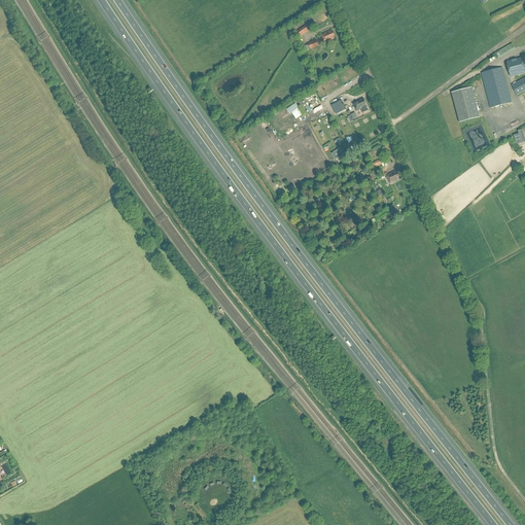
[(311,19),(303,25),(294,30),(298,34),(306,29),(314,24),(311,19)]
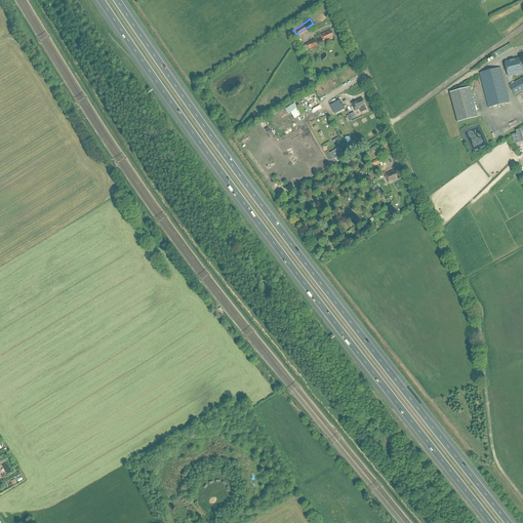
[(319,36),(315,39),(317,43),(331,37),(330,35),(331,34),(328,28),(318,33),(319,36)]
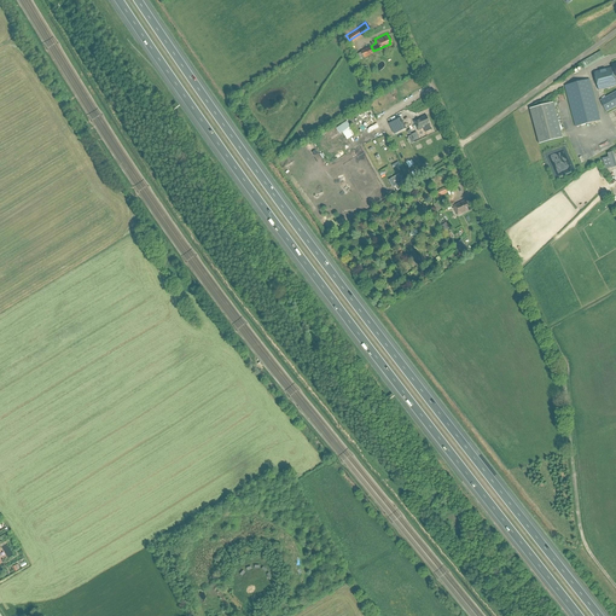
[(359,50),(362,57),(372,52),(368,45),(359,50)]
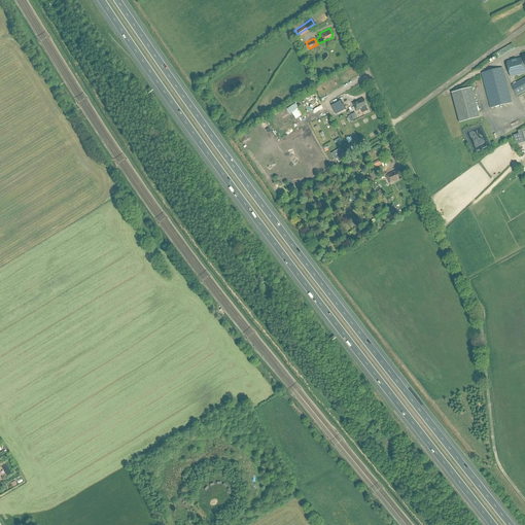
[(510,41),(493,51),(496,57),(513,47),(510,41)]
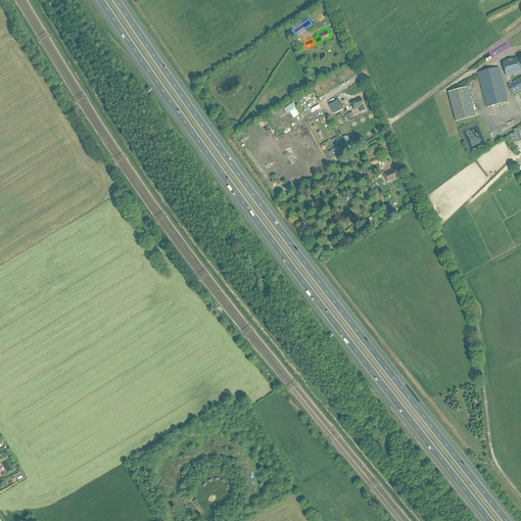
[(501,59),(501,61),(504,75),(519,70),(515,55),(501,59)]
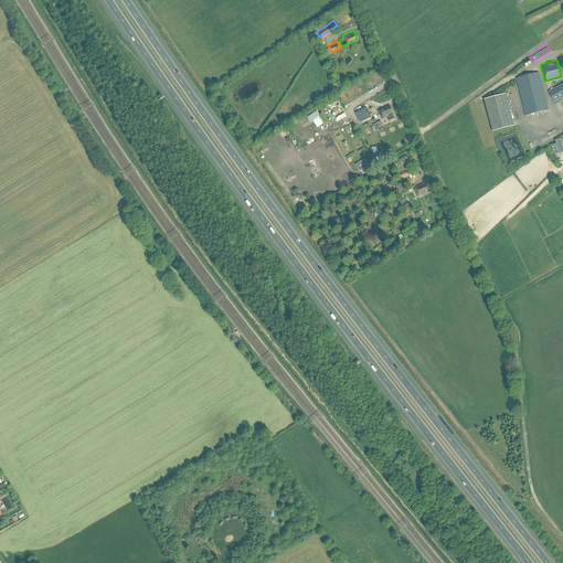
[(537,71),(513,76),(523,114),(546,108),(537,71)]
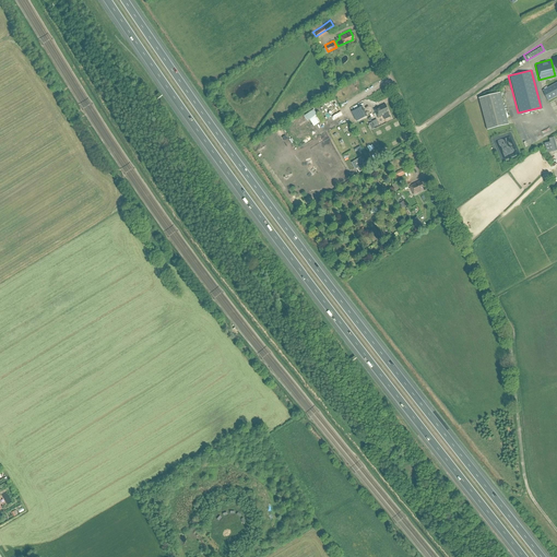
[(556,79),(541,89),(546,99),(556,93),(556,79)]
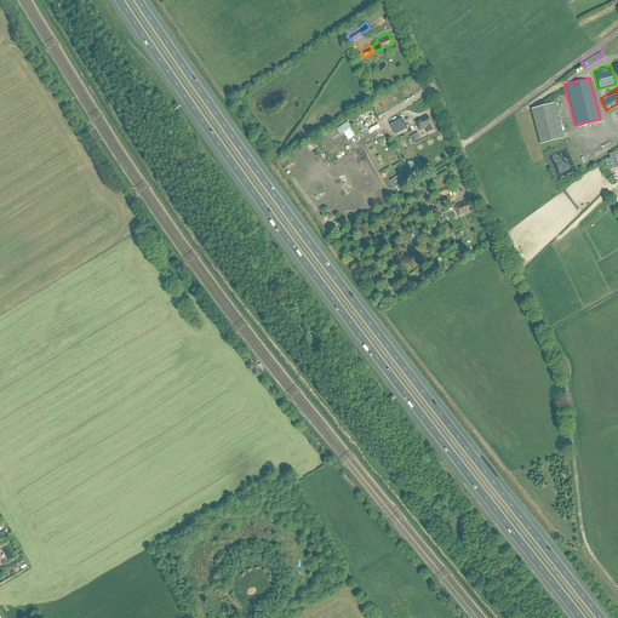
[(530,107),(538,143),(562,137),(553,101),(530,107)]
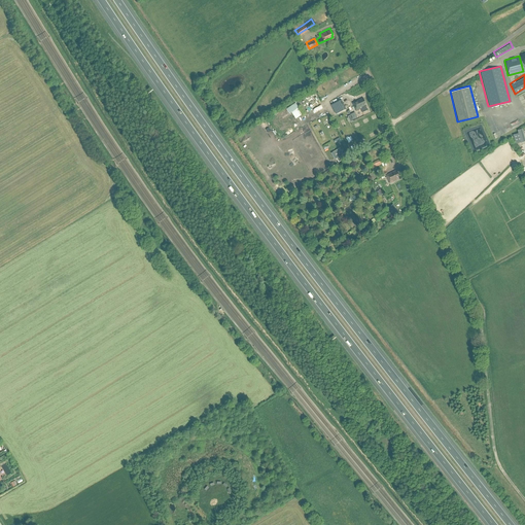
[(350,101),(354,109),(359,107),(360,111),(365,109),(362,103),(363,103),(361,97),(350,101)]
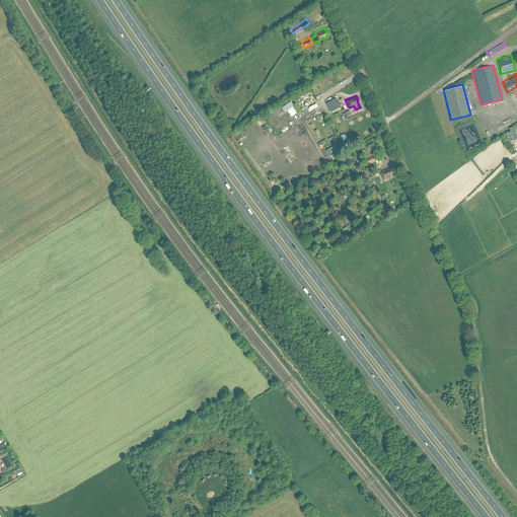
[(295,104),(299,109),(302,108),(295,97),(286,102),(289,108),(287,109),(289,114),(295,111),(292,105),(295,104)]
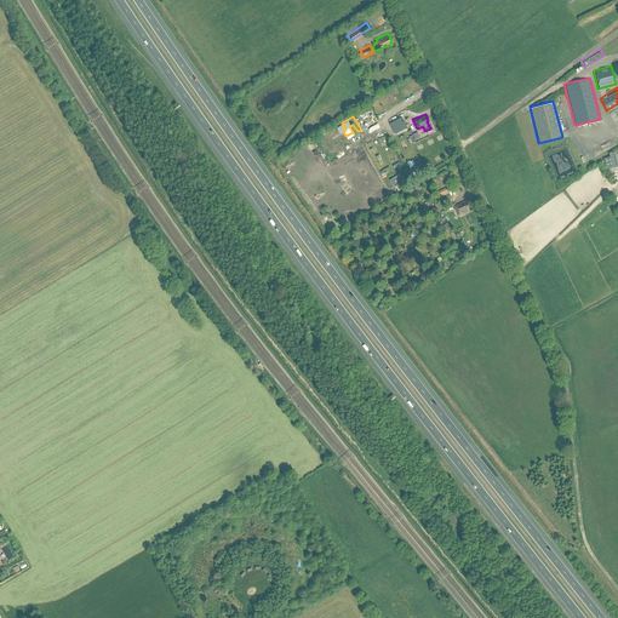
[(405,127),(400,116),(388,122),(393,133),(395,132),(405,127)]
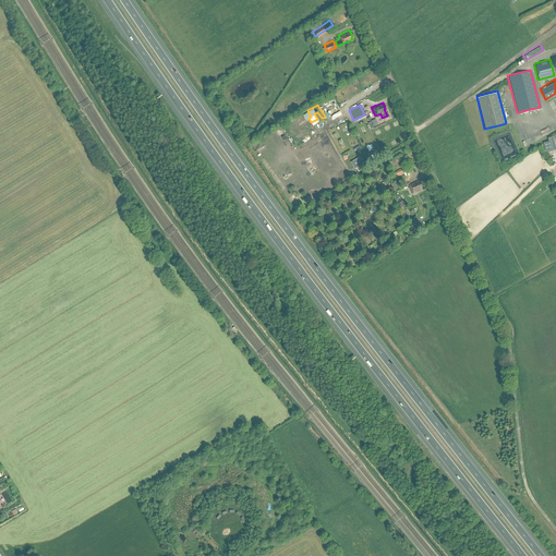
[(371,121),(373,125),(382,121),(379,116),(371,121)]
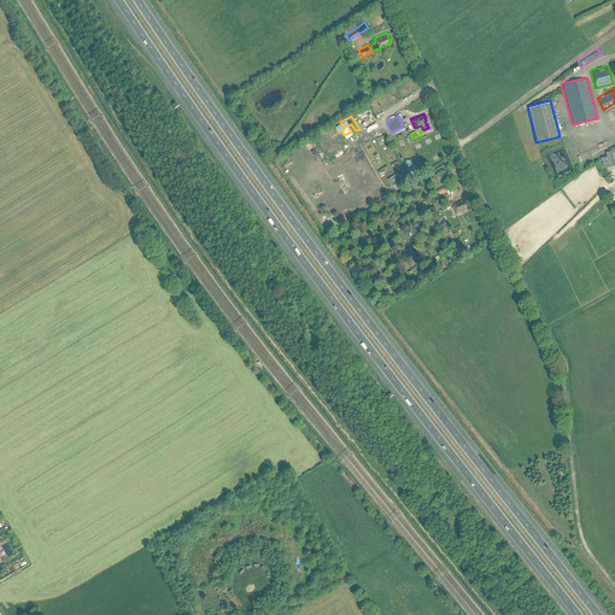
[(596,147),(605,142),(607,144),(613,140),(608,133),(592,141),(596,147)]
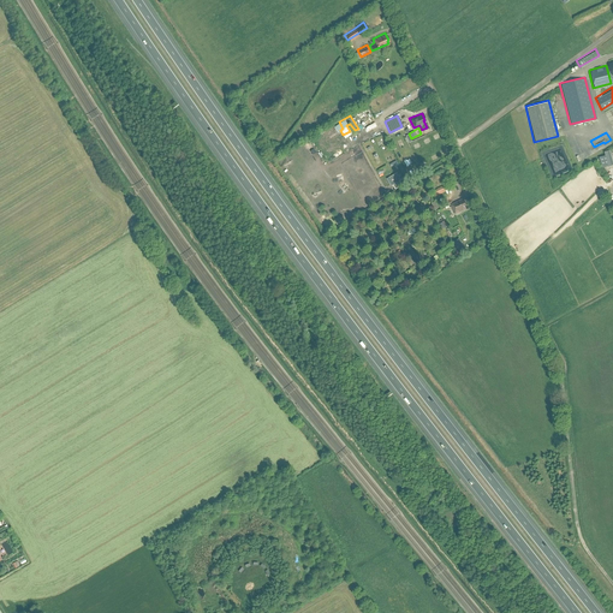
[(612,164),(608,149),(602,150),(603,154),(596,156),(600,167),(612,164)]
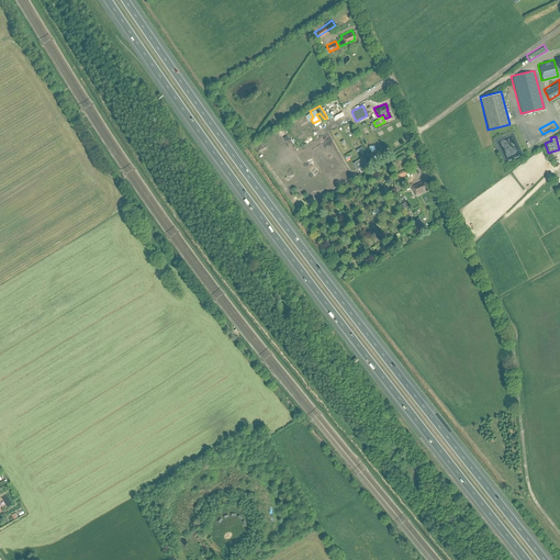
[(356,166),(359,171),(366,168),(361,163),(356,166)]
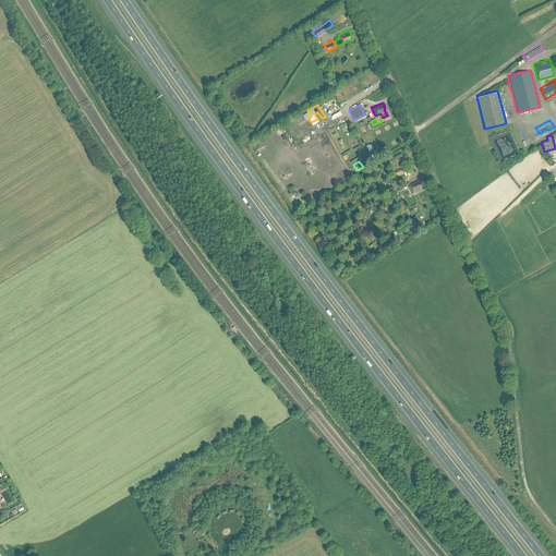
[(395,170),(391,172),(394,177),(402,172),(400,167),(394,170),(395,170)]
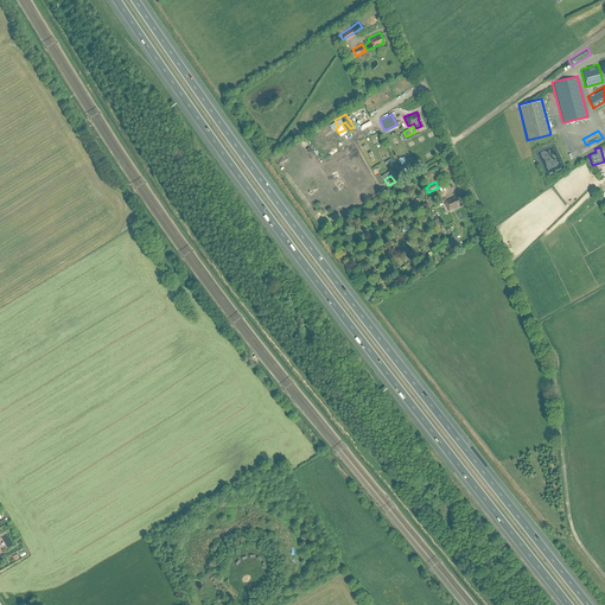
[(454,195),(443,201),(447,210),(458,204),(457,202),(458,202),(454,195)]
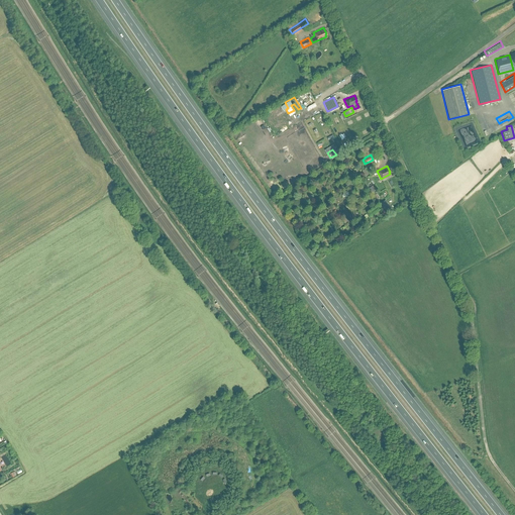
[(379,202),(383,207),(388,204),(384,199),(379,202)]
